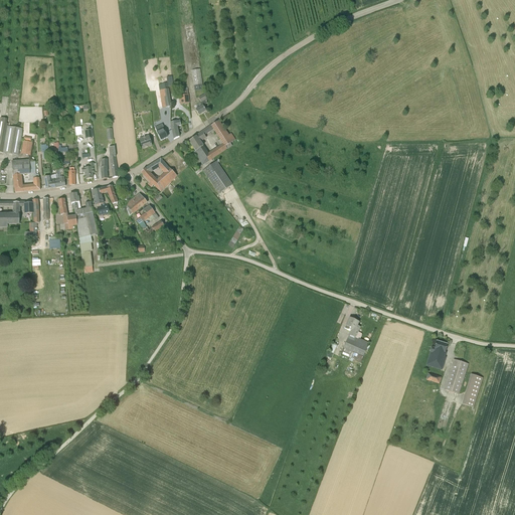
[(195,91),(203,90),(200,69),(192,70),(195,91)]
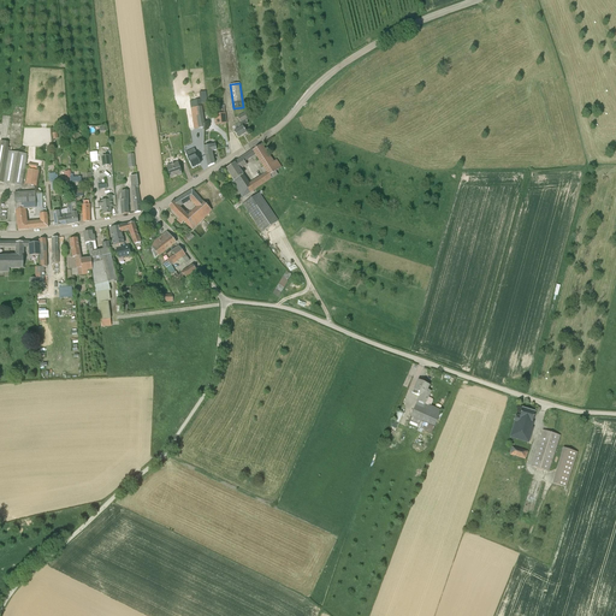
[(194,129),(205,128),(201,104),(207,104),(206,92),(200,93),(201,100),(194,101),(196,113),(191,114),(194,129)]
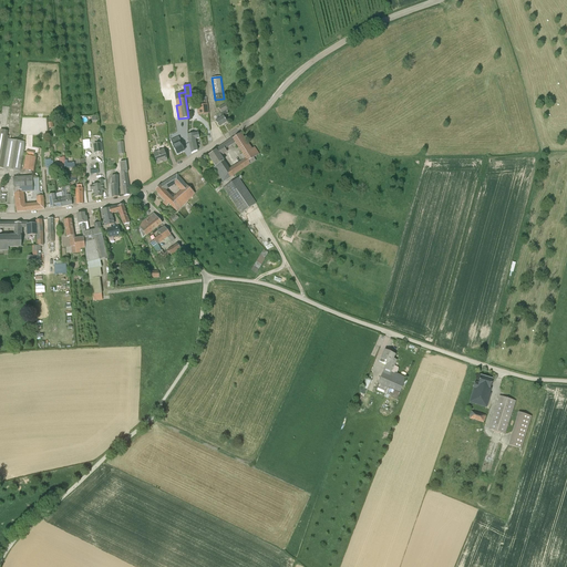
[(208,114),(206,96),(197,99),(198,115),(208,114)]
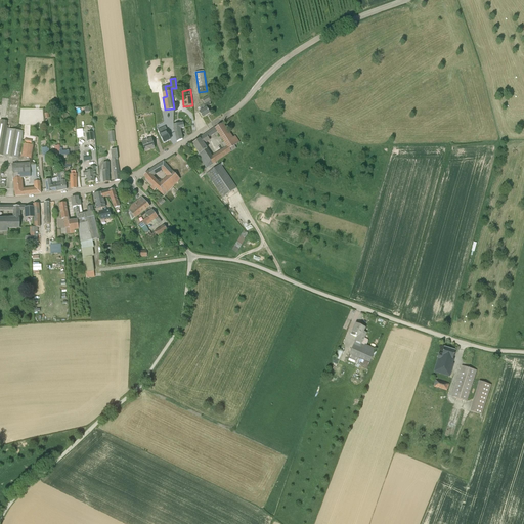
[(203,118),(210,113),(207,107),(211,105),(210,96),(202,100),(204,103),(203,103),(204,104),(200,107),(202,111),(199,113),(203,118)]
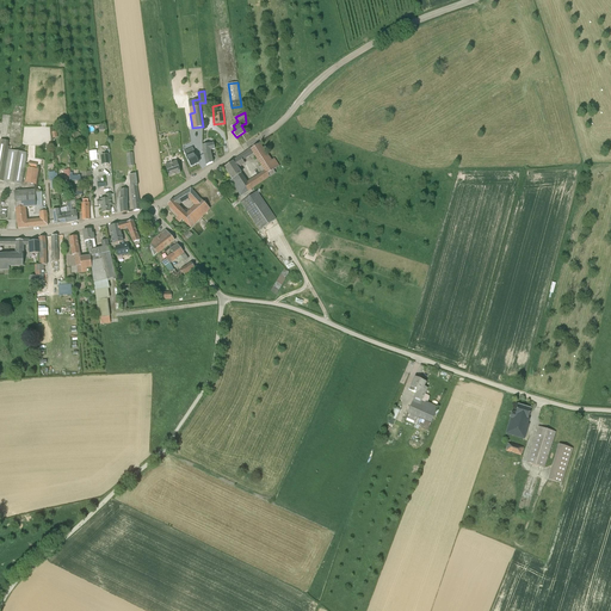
[(213,143),(202,146),(207,166),(213,164),(210,150),(215,149),(213,143)]
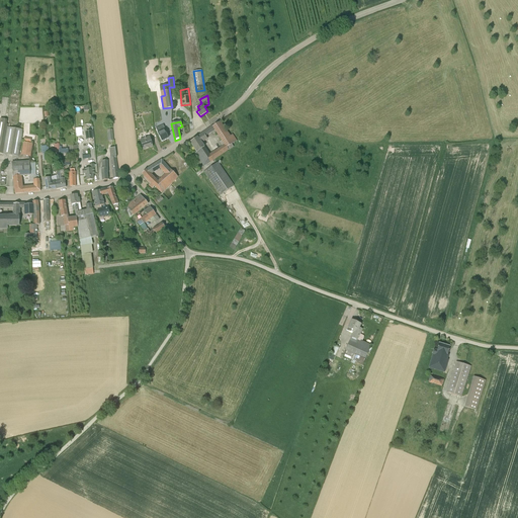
[(203,133),(190,143),(196,153),(195,154),(203,166),(227,151),(228,150),(233,147),(232,145),(237,141),(232,135),(232,136),(230,137),(220,122),(207,131),(209,134),(205,137),(203,134),(203,133)]
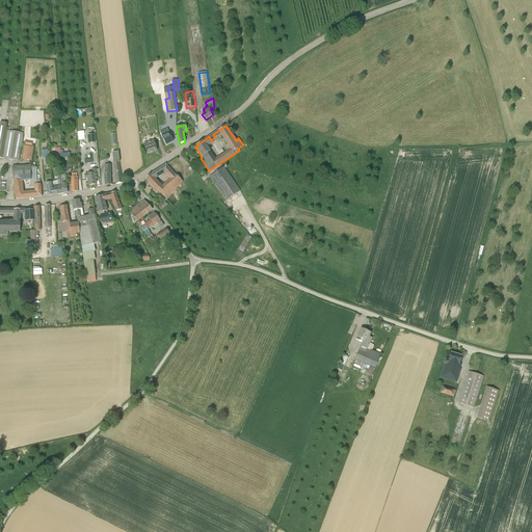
[(166,145),(173,142),(170,137),(171,137),(167,129),(160,132),(162,137),(166,145)]
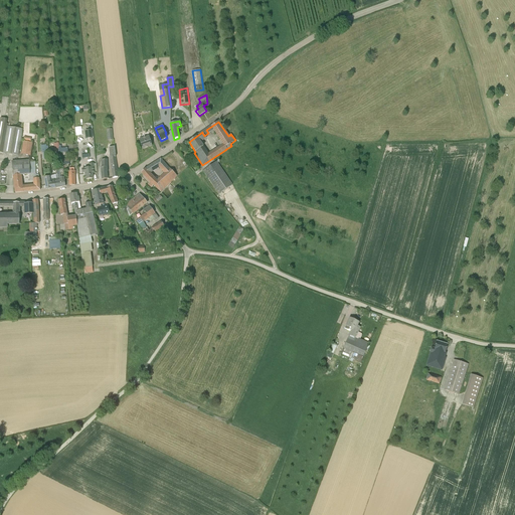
[(7,127),(3,153),(18,156),(22,129),(7,127)]
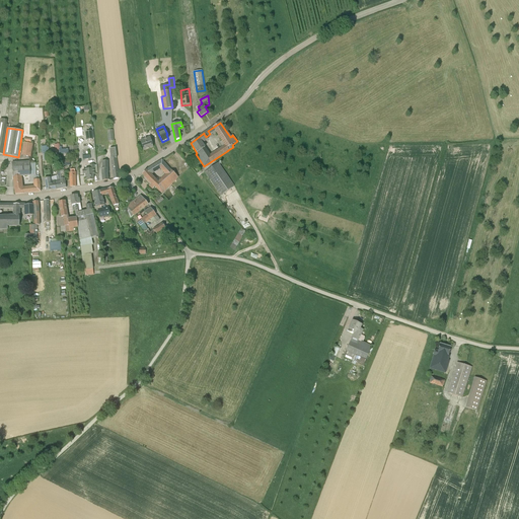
[(143,150),(150,148),(149,147),(153,146),(150,137),(140,141),(143,150)]
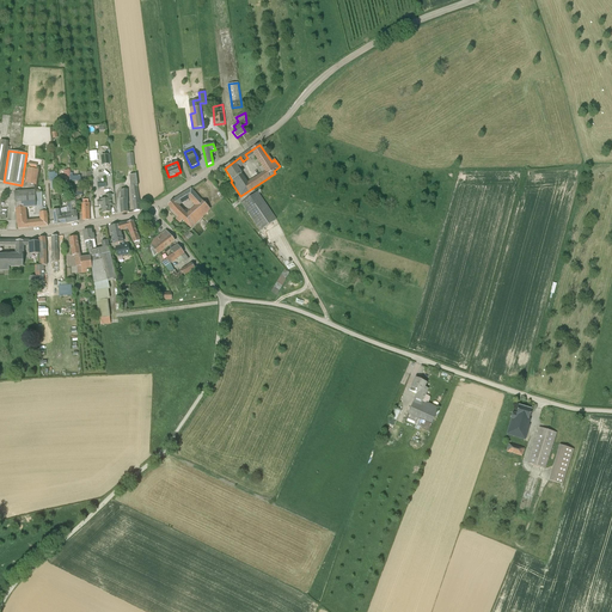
[(36,185),(38,170),(28,167),(25,184),(36,185)]
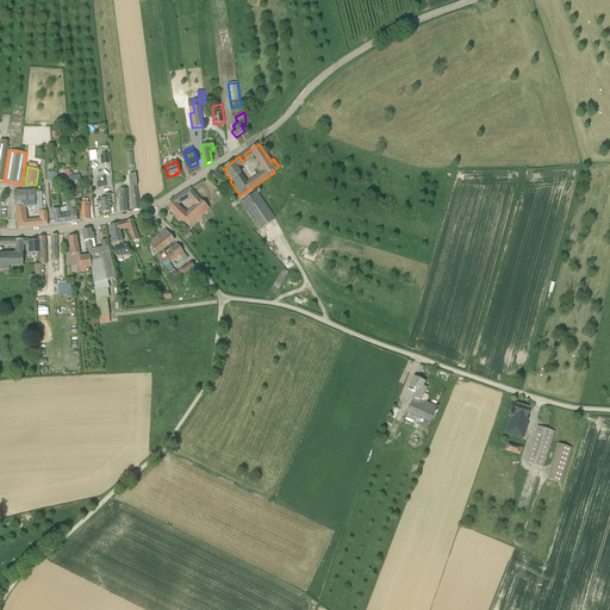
[(70,181),(70,176),(69,176),(69,170),(64,170),(64,178),(63,178),(62,176),(61,176),(61,182),(70,181)]
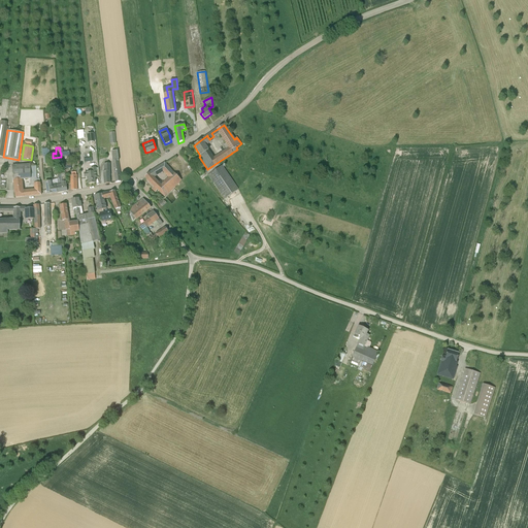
[(119,161),(118,151),(112,152),(113,161),(116,183),(121,182),(121,180),(119,170),(120,170),(119,161)]
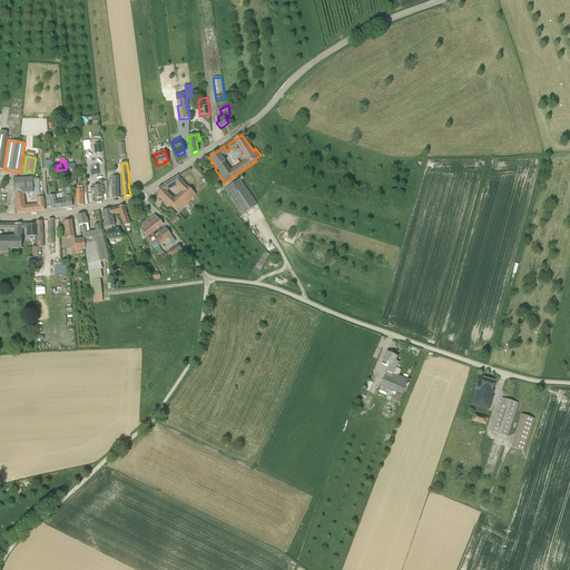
[(195,195),(177,176),(165,185),(168,190),(176,186),(182,193),(174,200),(166,193),(165,193),(161,187),(160,187),(156,192),(166,202),(164,204),(167,206),(169,204),(177,213),(195,195)]
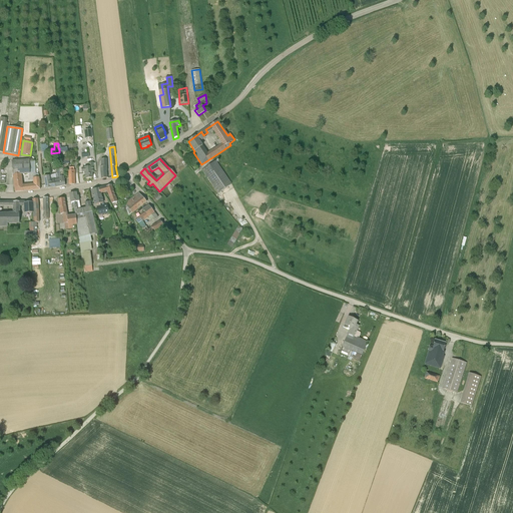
[(39,177),(33,177),(33,173),(30,173),(30,165),(29,161),(29,159),(12,161),(14,184),(22,183),(23,191),(40,189),(39,177)]
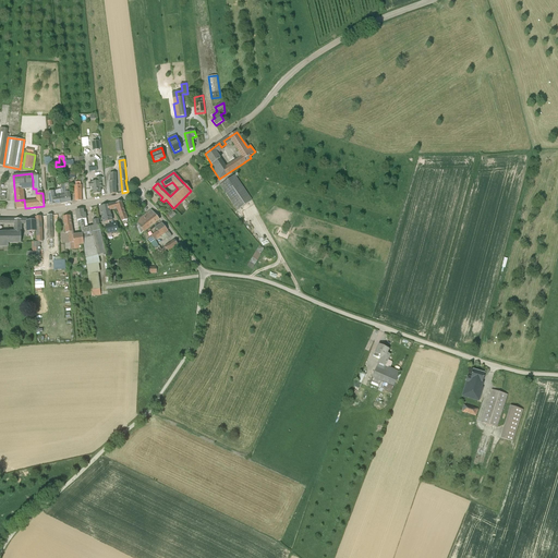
[(238,210),(252,201),(234,176),(220,185),(238,210)]
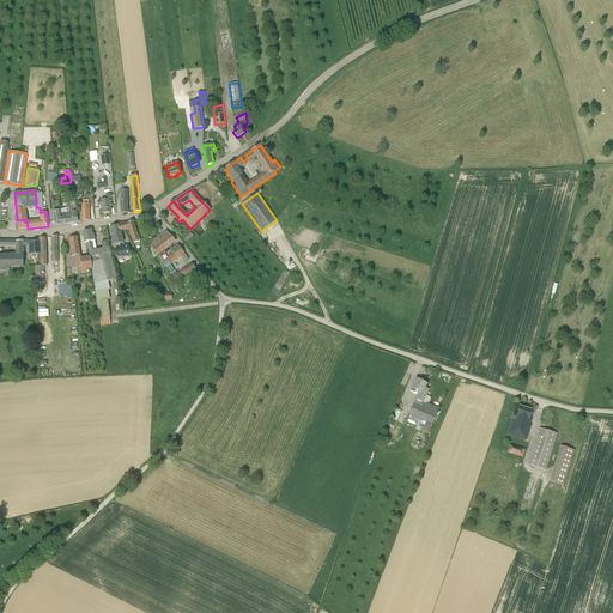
[(105,200),(101,200),(101,201),(97,201),(98,206),(102,206),(102,213),(110,212),(110,207),(113,207),(111,195),(105,195),(105,200)]
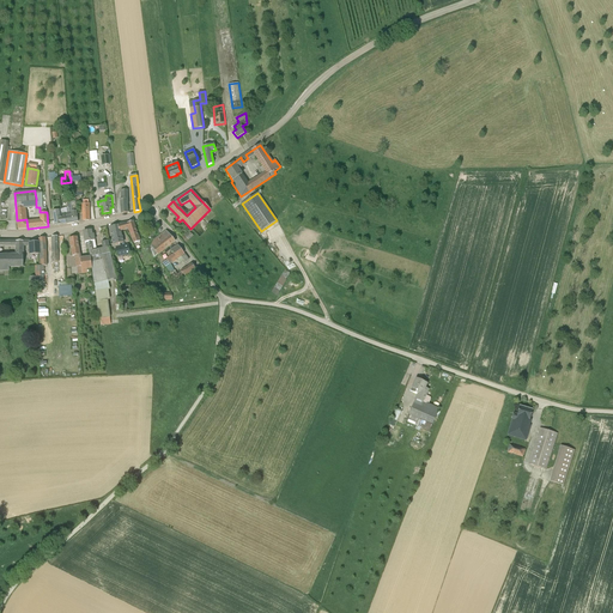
[(40,212),(47,212),(46,208),(42,208),(41,207),(41,198),(40,198),(36,198),(36,207),(40,207),(40,212)]
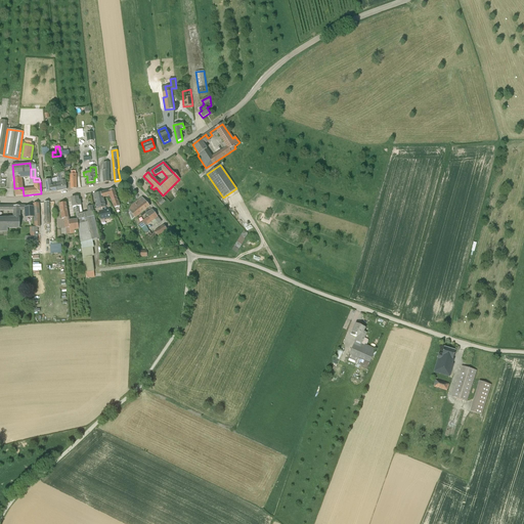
[(57,191),(62,190),(61,181),(61,180),(60,173),(57,173),(57,177),(52,179),(53,183),(55,182),(57,191)]
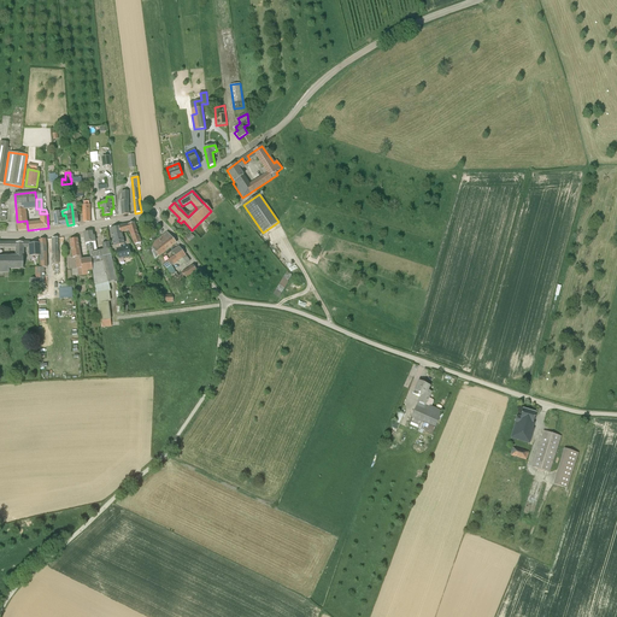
[(52,212),(54,228),(68,225),(65,215),(63,216),(62,211),(52,212)]
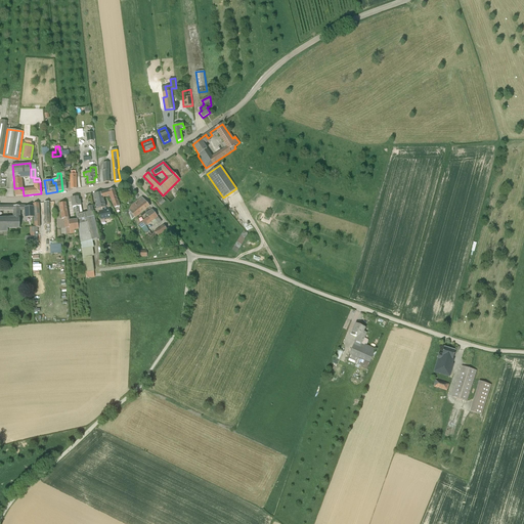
[(15,197),(24,195),(23,187),(14,188),(15,197)]
